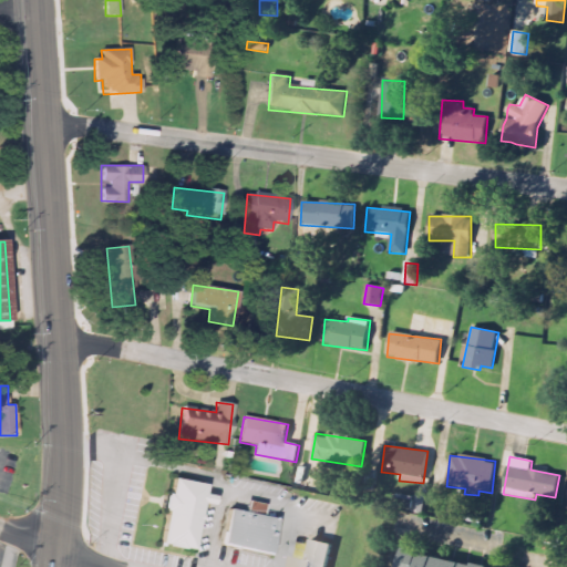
[(176,476),(164,542),(196,547),(208,483),(176,476)]
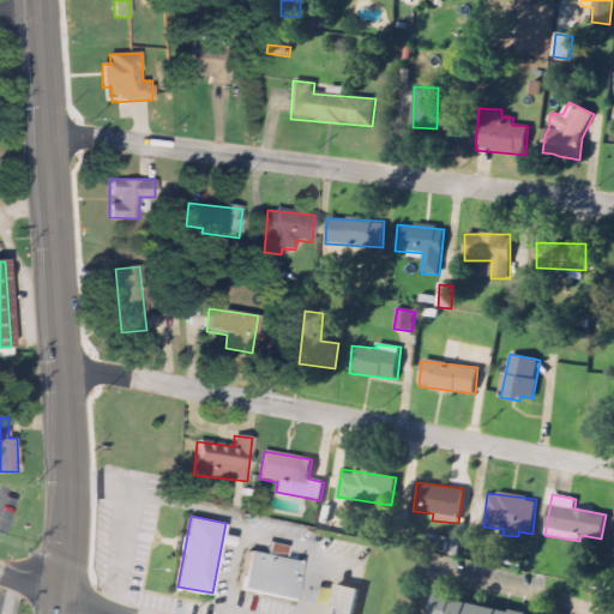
[(447,554),(457,557),(462,539),(451,536),(447,554)]
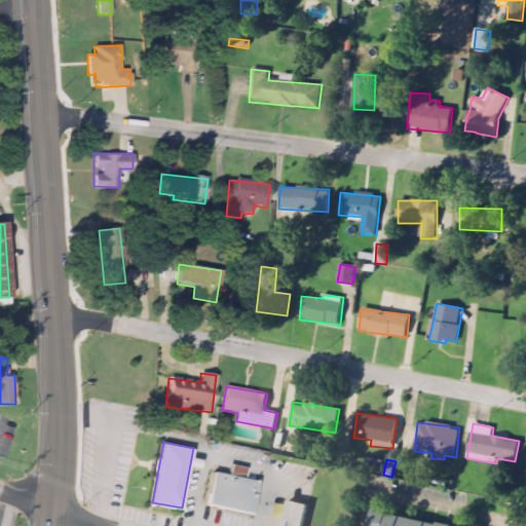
[(216,471),(261,480),(254,513),(209,502),(216,471)]
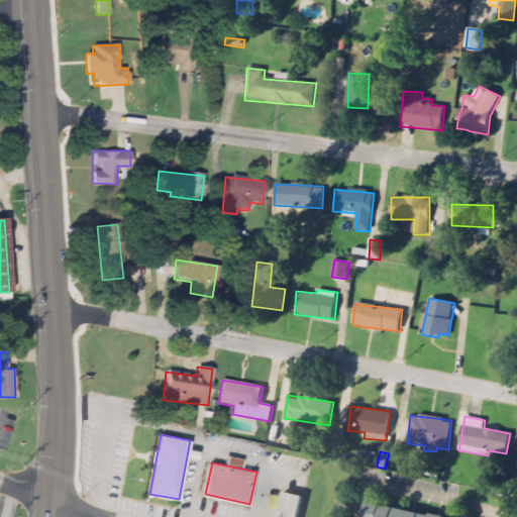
[(286,487),(279,516),(303,516),(309,492),(286,487)]
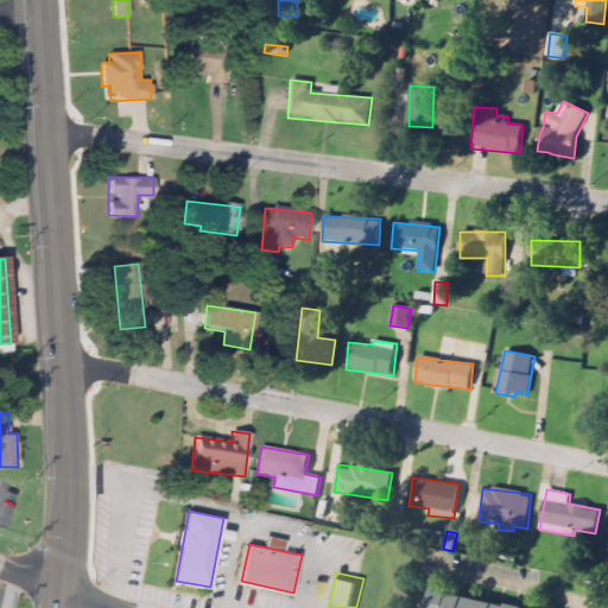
[(517,607),(429,589),(425,607),(517,607)]
